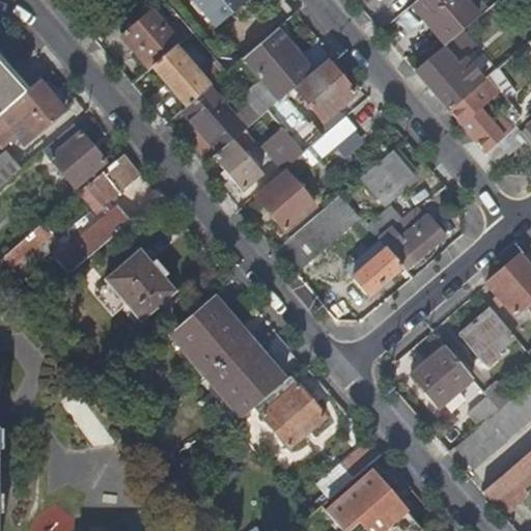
[(186,0),(213,30),(247,1),(245,0),(186,0)]
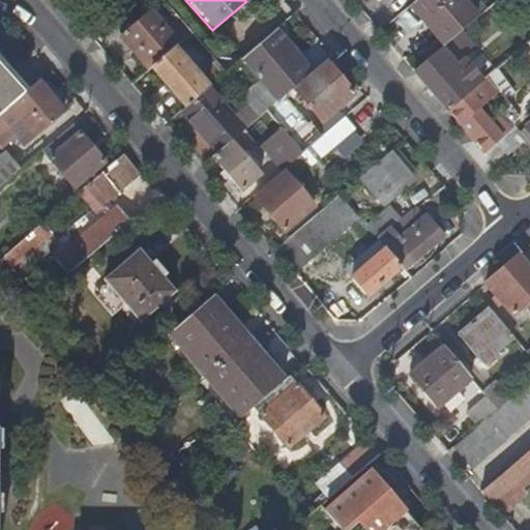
[(477,16),(463,0),(414,0),(410,4),(444,45),(448,41),(477,16)]
